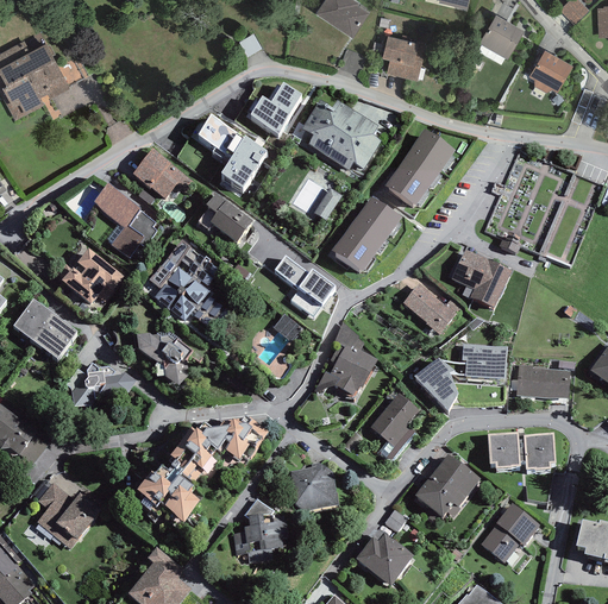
[(375,12),(356,0),(327,0),(320,12),(357,37),(375,12)]
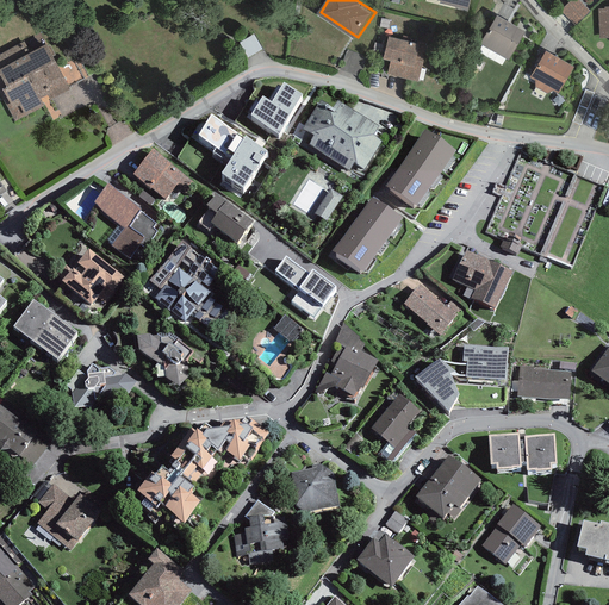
[(589,7),(580,0),(565,0),(559,6),(573,22),(589,7)]
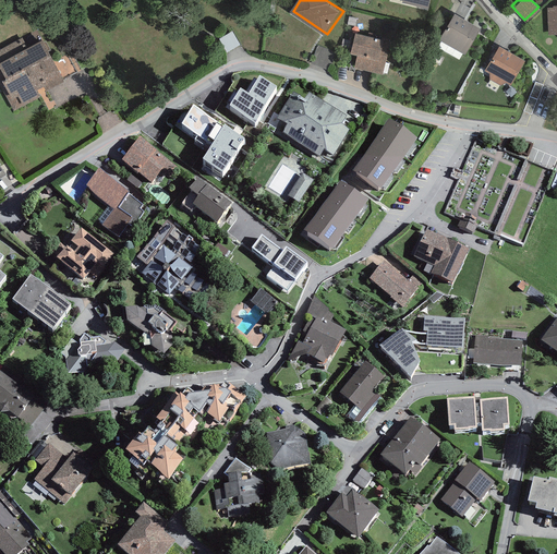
[(480,29),(457,15),(443,37),(465,52),(480,29)]
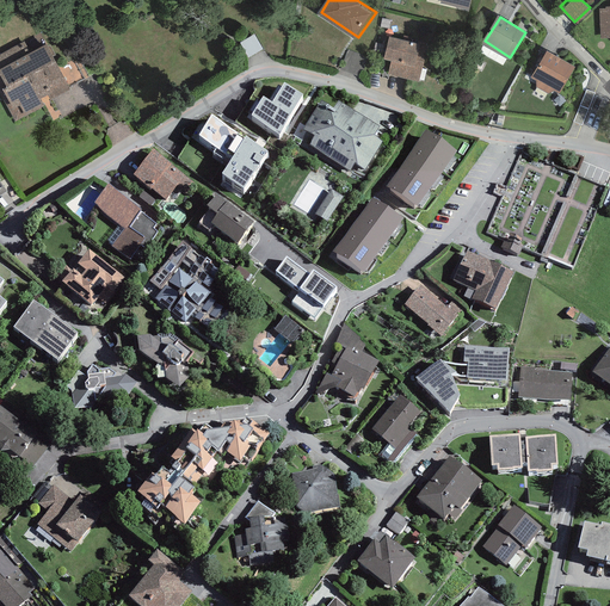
[(256,32),(240,41),(248,56),(264,48),(256,32)]
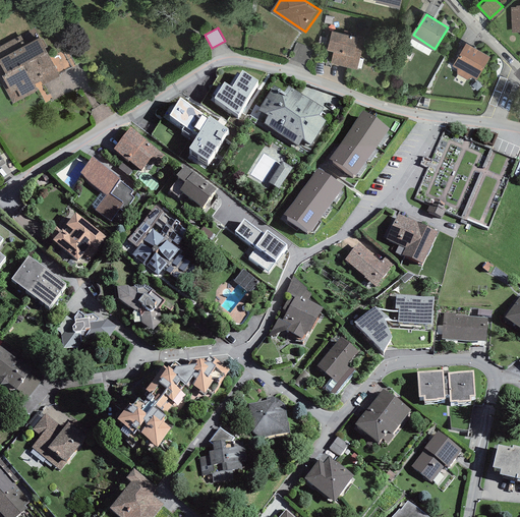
[(35,29),(0,46),(0,75),(12,98),(58,74),(35,29)]
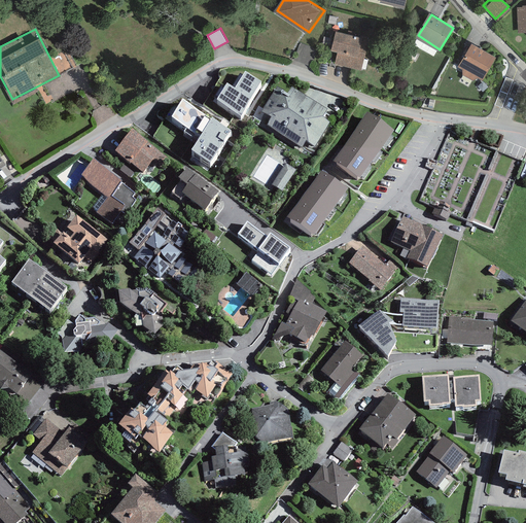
[(367,37),(334,30),(329,48),(336,50),(332,63),(361,69),(367,37)]
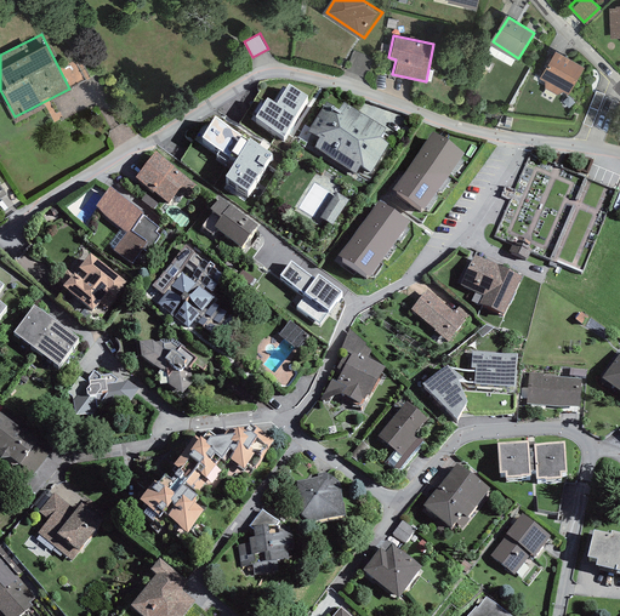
[(587,67),(558,51),(545,78),(573,92),(587,67)]
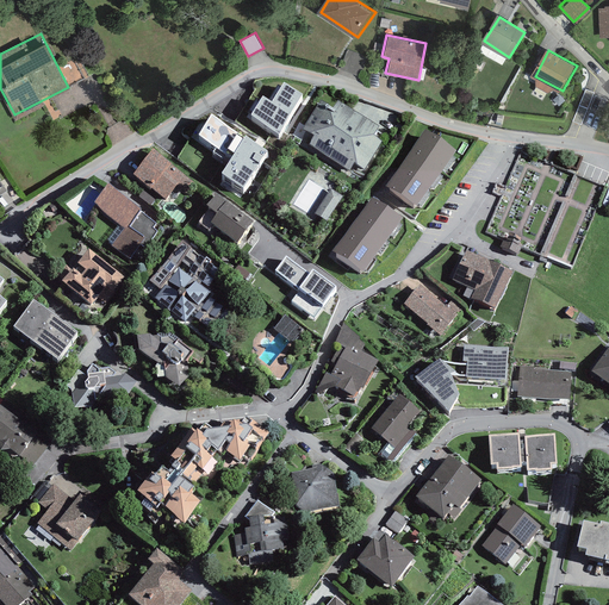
[(337,113),(327,106),(302,143),(350,176),(356,169),(367,176),(393,138),(343,104),(337,113)]
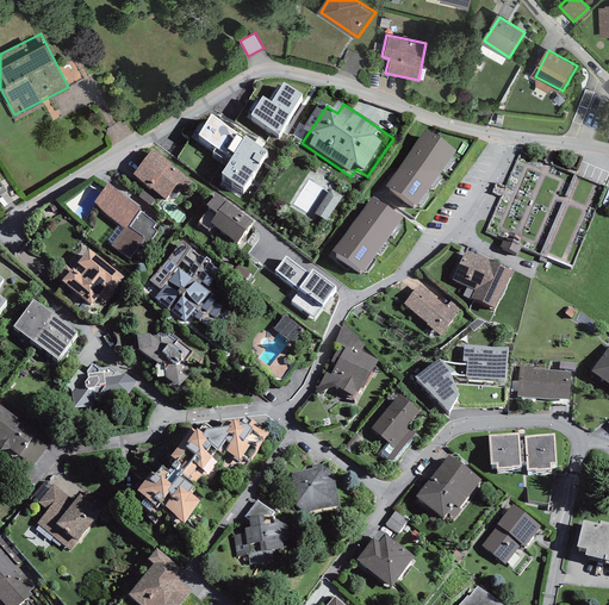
[(246,194),(272,153),(210,113),(185,154),(198,161),(206,148),(227,161),(217,176),(246,194)]
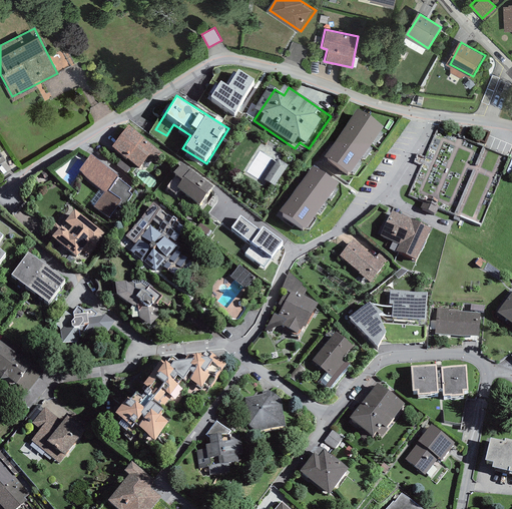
[(383,130),(357,111),(323,158),(350,177),(383,130)]
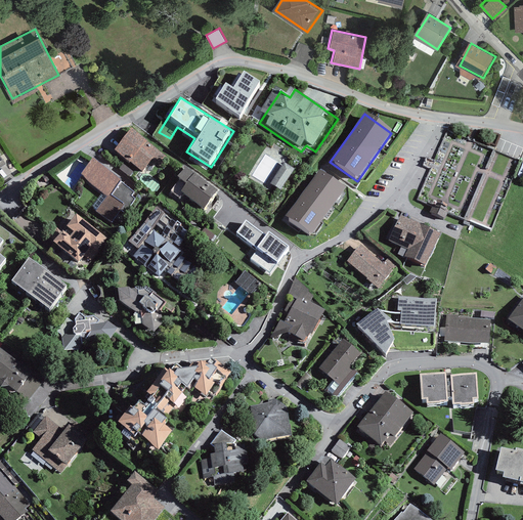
[(170,157),(133,129),(117,152),(141,170),(150,157),(163,166),(170,157)]
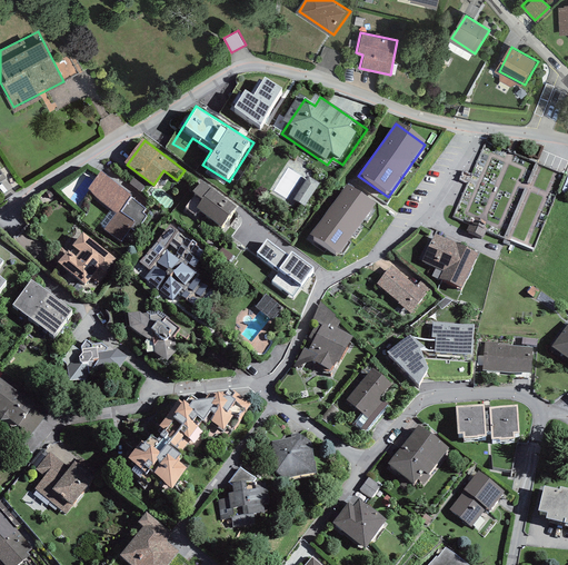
[(115,211),(105,225),(121,238),(132,224),(136,227),(150,209),(100,171),(86,190),(115,211)]
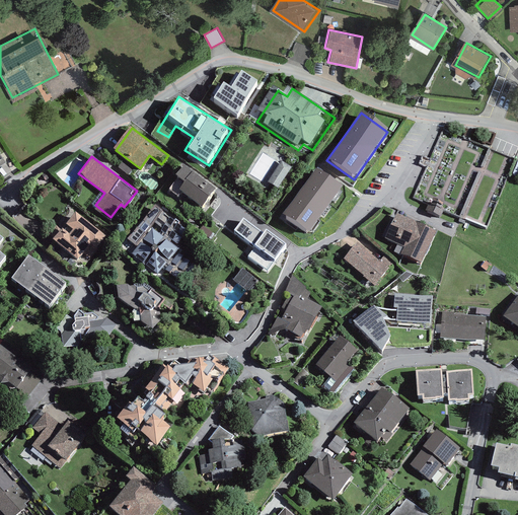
[(281,160),(269,181),(280,188),(292,166),(281,160)]
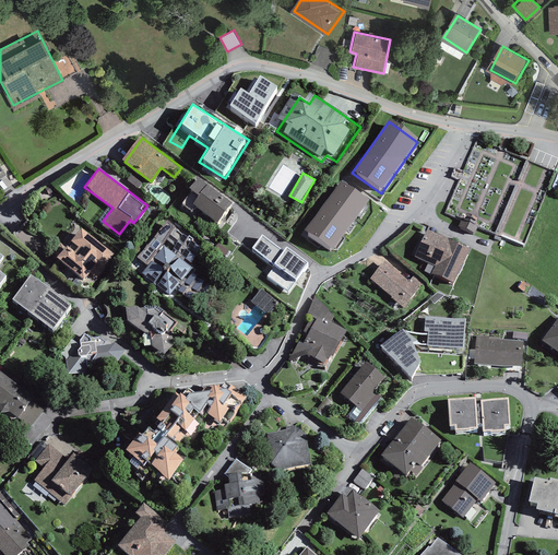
[(190,203),(216,221),(232,200),(204,181),(190,203)]
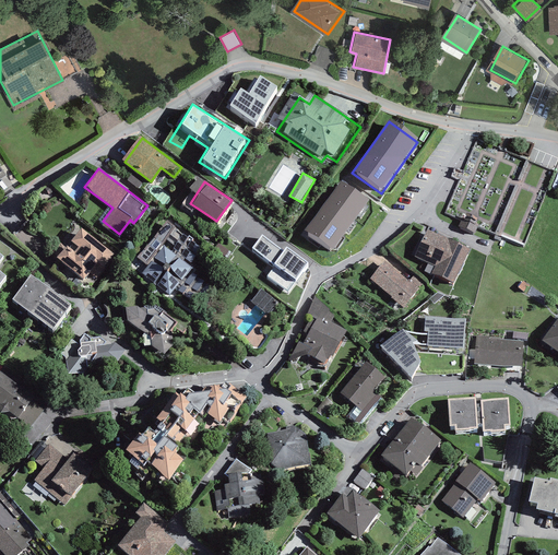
[(368,202),(340,182),(304,234),(332,255),(368,202)]
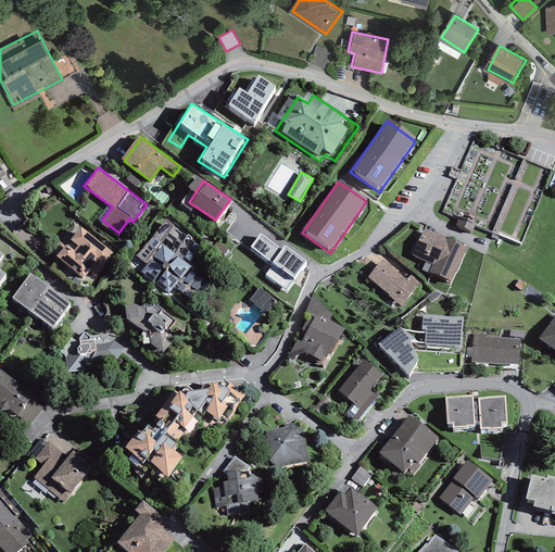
[(427,271),(453,281),(467,246),(425,228),(415,251),(432,259),(427,271)]
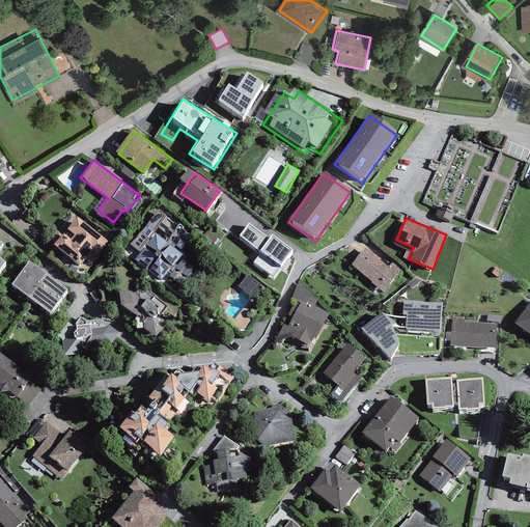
[(112,245),(81,220),(57,250),(89,274),(112,245)]
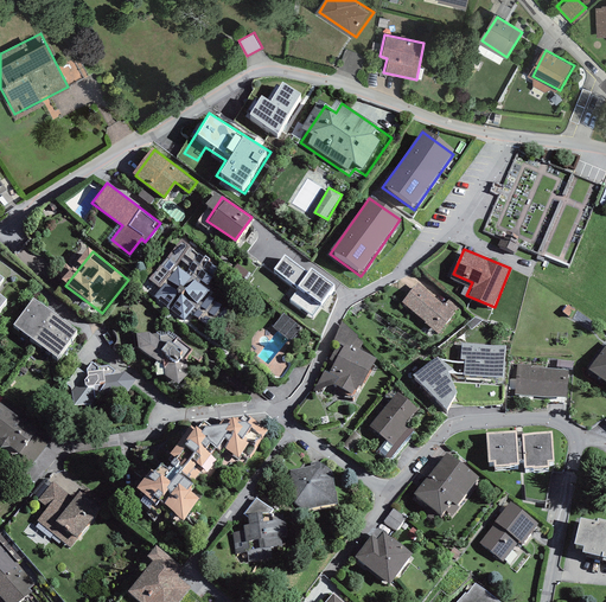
[(186,268),(178,262),(153,292),(186,318),(197,303),(222,322),(233,309),(208,289),(212,285),(209,282),(219,269),(199,254),(186,268)]
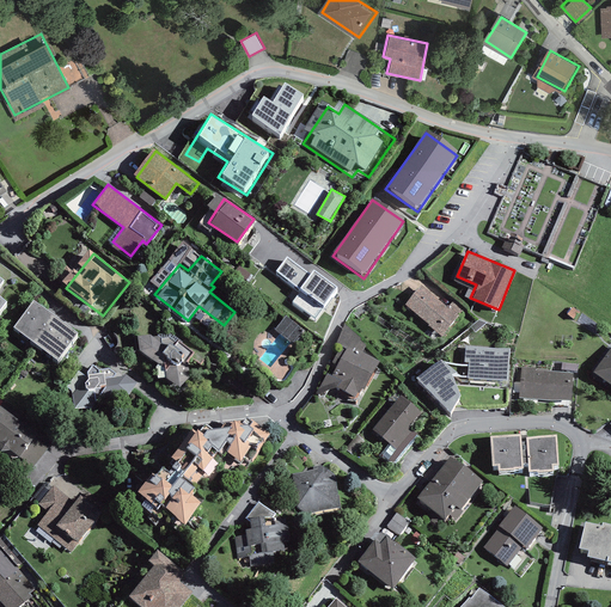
[(309,279),(286,261),(276,274),(299,292),(292,301),(315,318),(335,292),(312,275),(309,279)]
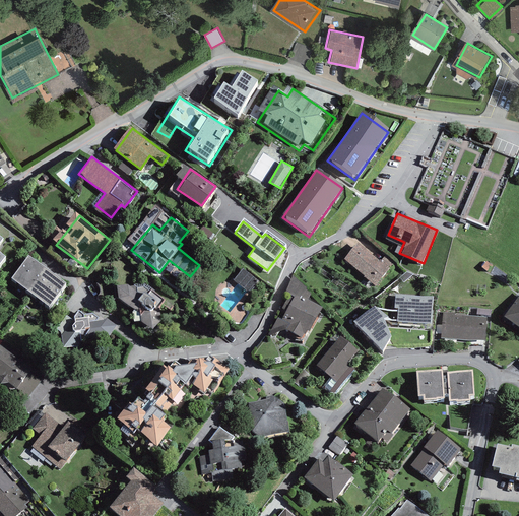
[(393,270),(363,245),(349,260),(380,286),(393,270)]
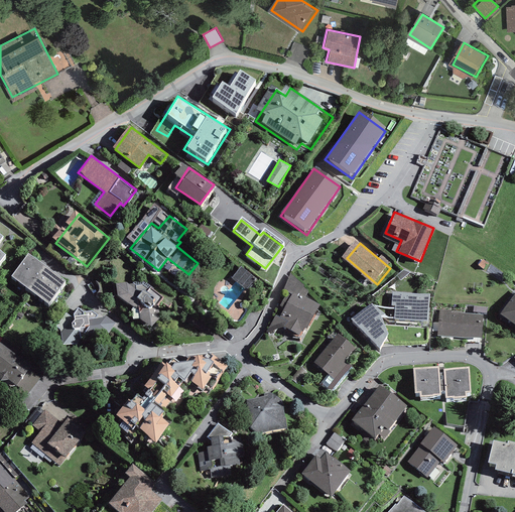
[(63,284),(26,257),(10,279),(47,306),(63,284)]
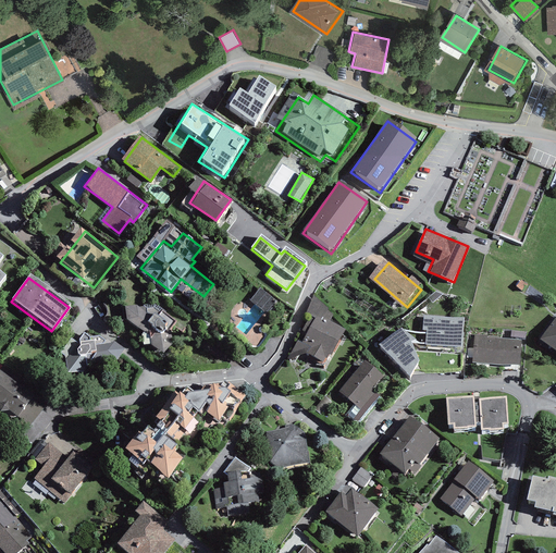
[(281,296),(262,284),(254,297),(272,309),(281,296)]
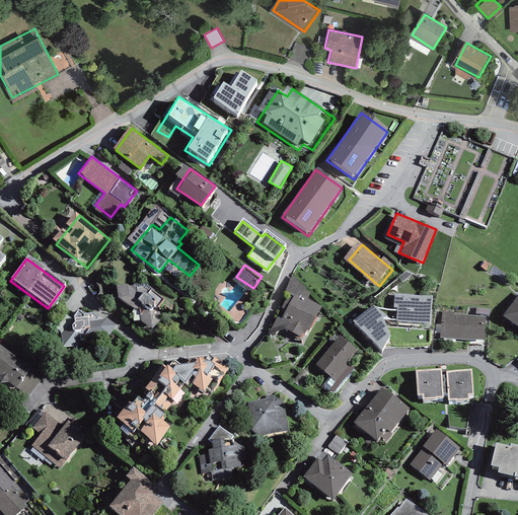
[(288,326),(307,337),(321,307),(302,298),(308,284),(293,276),(285,291),(294,295),(285,314),(292,317),(288,326)]
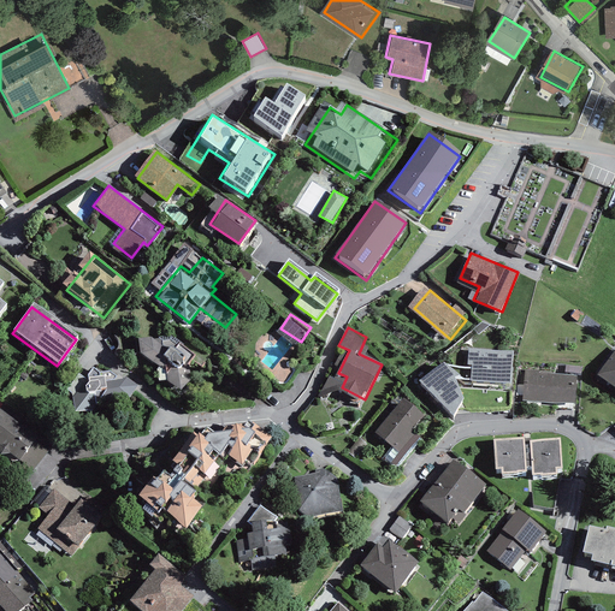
[(181,389),(193,378),(188,366),(193,351),(158,333),(140,334),(141,349),(167,367),(166,380),(181,389)]
